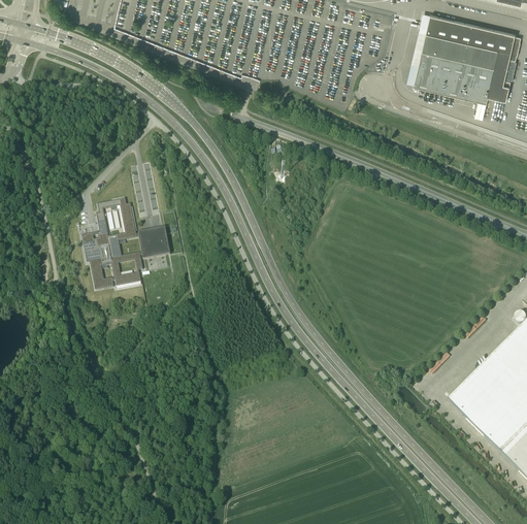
[(499,75),(493,73),(498,53),(504,54),(505,48),(499,47),(500,46),(427,29),(415,82),(488,99),(489,93),(495,94),(499,75)]
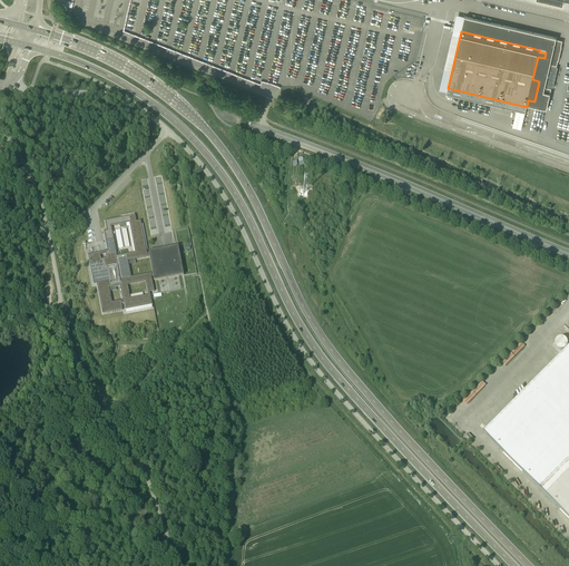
[(552,61),(548,81),(555,83),(559,62),(552,61)]
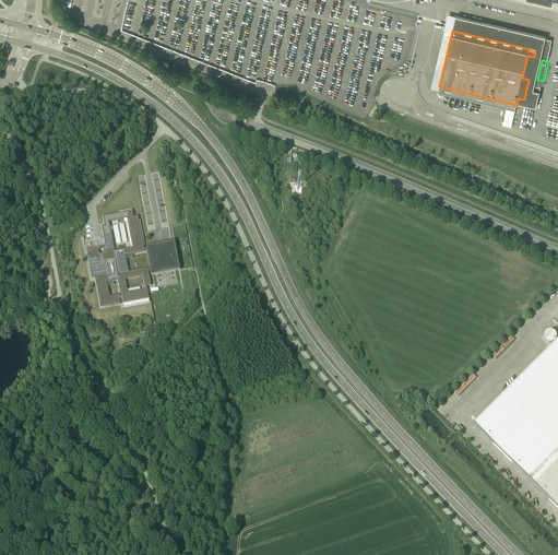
[(174,238),(145,245),(139,212),(134,213),(133,207),(104,212),(105,219),(128,214),(133,244),(116,247),(111,221),(103,222),(106,241),(104,243),(105,249),(101,250),(99,246),(93,247),(92,245),(87,246),(93,274),(99,273),(101,275),(96,276),(102,304),(121,299),(119,291),(111,292),(108,279),(119,276),(122,294),(123,299),(151,295),(149,284),(147,284),(147,285),(129,288),(127,275),(144,272),(145,283),(152,282),(150,267),(153,267),(153,269),(179,264),(174,238)]
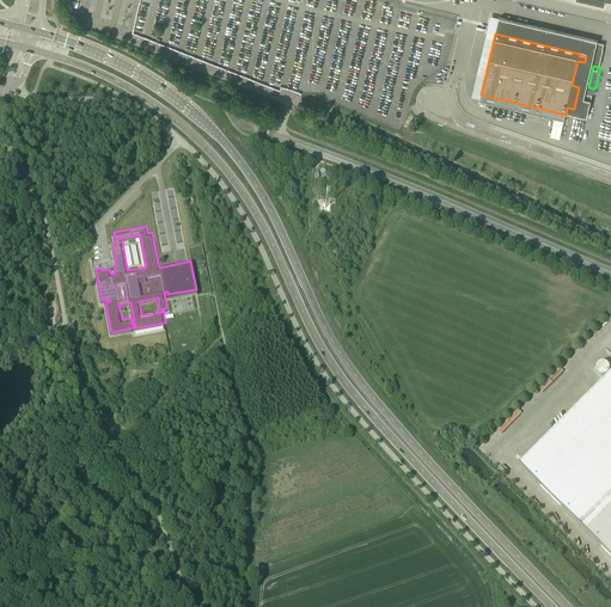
[(603,372),(604,372),(605,372),(606,371),(608,371),(609,369),(610,368),(610,361),(610,360),(609,360),(608,359),(606,359),(605,357),(604,357),(603,357),(602,359),(600,359),(599,360),(598,360),(598,361),(597,362),(597,363),(597,365),(597,367),(598,368),(599,369),(600,371),(602,371),(603,372)]
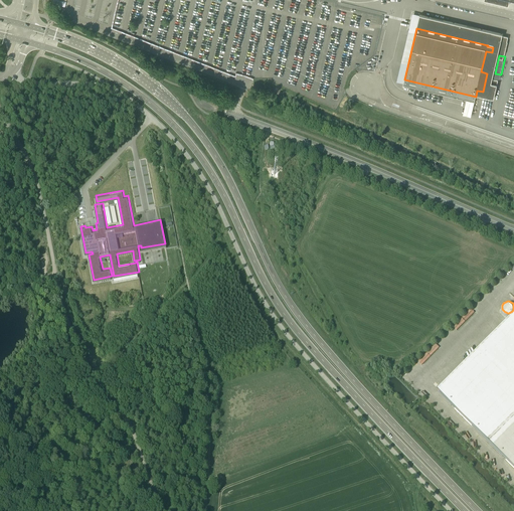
[(470,314),(475,309),(471,305),(466,310),(470,314)]
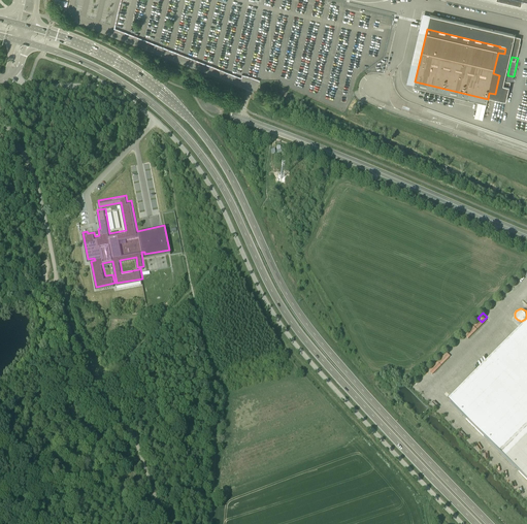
[(526,319),(450,397),(526,475),(526,319)]
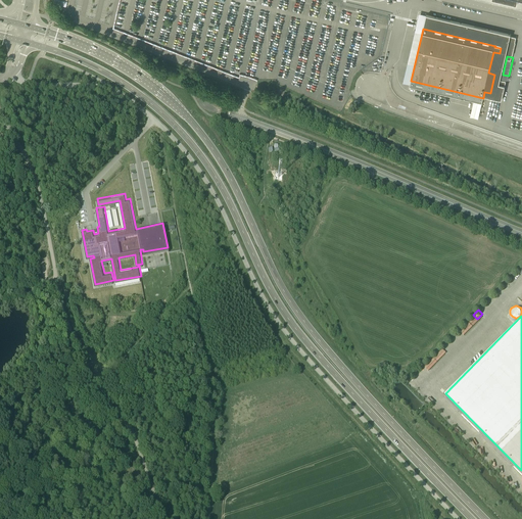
[(436,351),(439,354),(437,356),(439,357),(446,349),(442,345),(436,351)]
